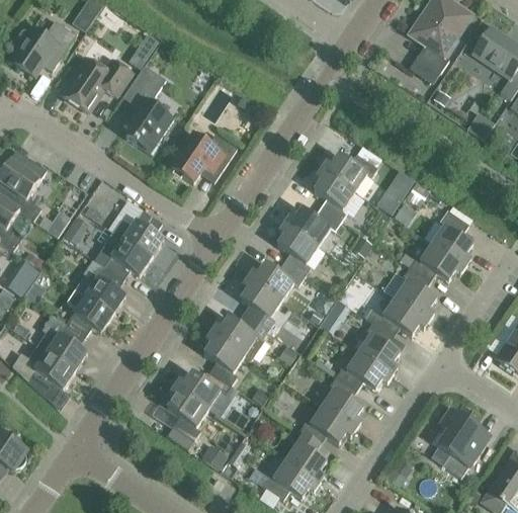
[(431,0),(408,33),(424,45),(417,57),(440,72),(448,60),(443,56),(454,40),(452,38),(469,13),(449,0),(431,0)]
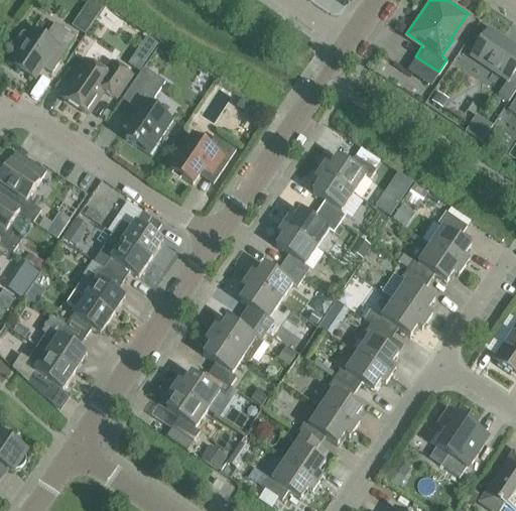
[(93,18),(80,9),(71,22),(84,31),(93,18)]
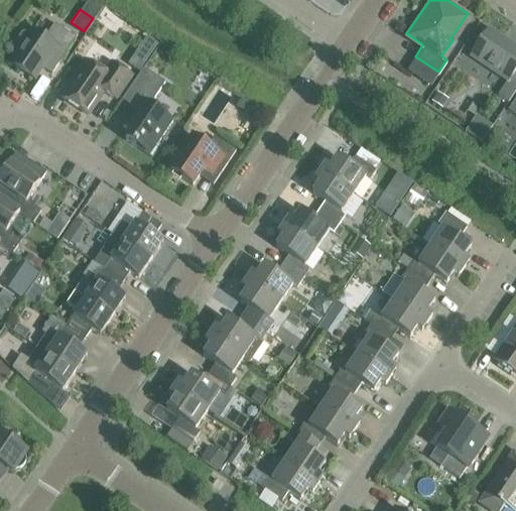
[(15,44),(18,46),(10,59),(29,73),(37,60),(51,71),(76,34),(54,20),(44,34),(32,26),(29,31),(25,29),(21,30),(14,40),(15,44)]
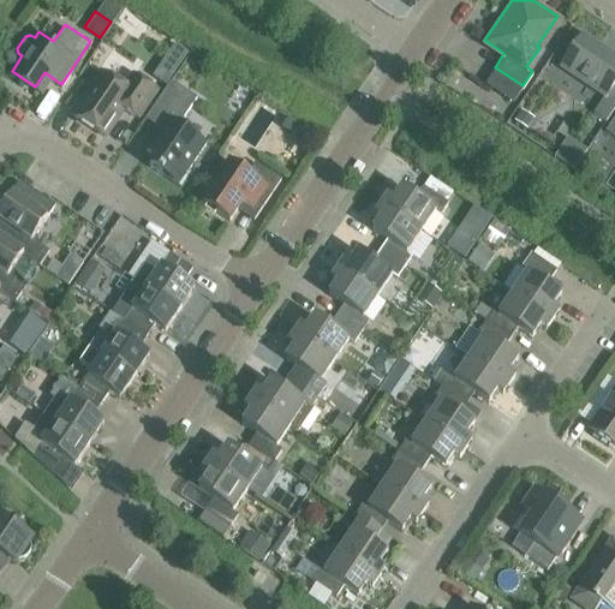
[(614,76),(614,53),(583,33),(561,63),(604,91),(592,109),(605,118),(614,102),(614,84),(611,82),(614,76)]
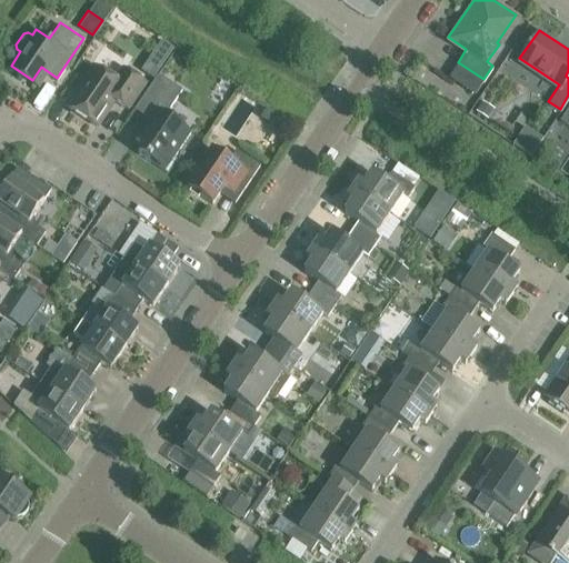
[(93,63),(67,103),(96,122),(113,96),(127,104),(143,79),(123,64),(115,78),(93,63)]
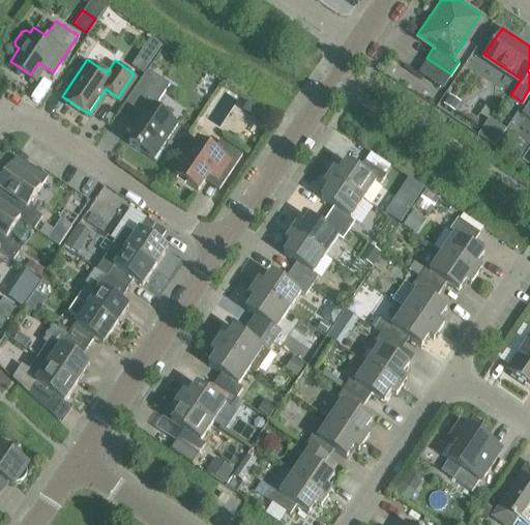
[(169,81),(147,66),(126,97),(139,106),(125,126),(134,132),(127,140),(154,158),(164,144),(162,143),(177,120),(153,104),(169,81)]
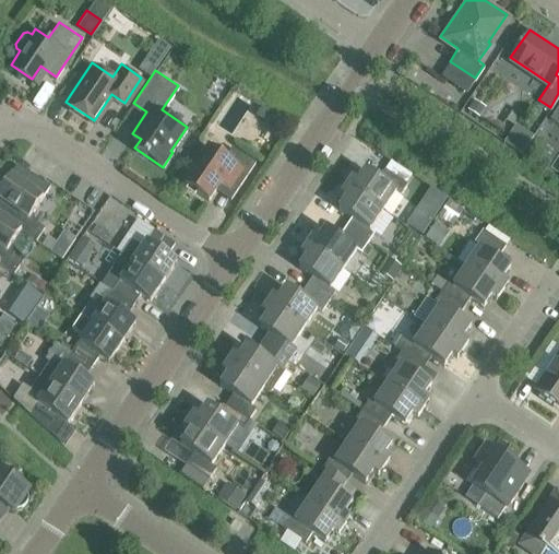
[(474,96),(467,106),(478,114),(485,104),(474,96)]
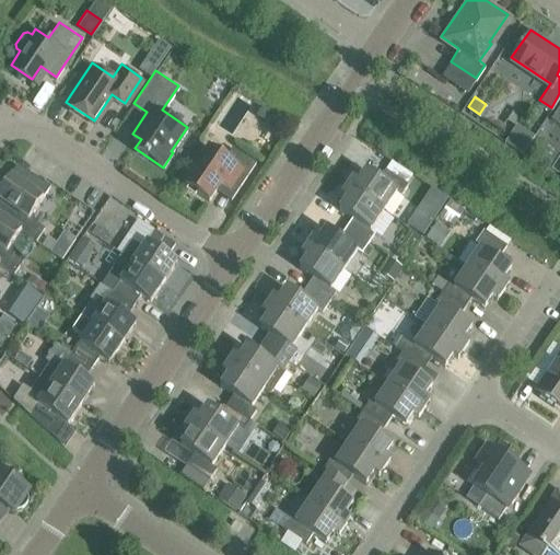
[(559,102),(550,116),(559,123),(559,102)]
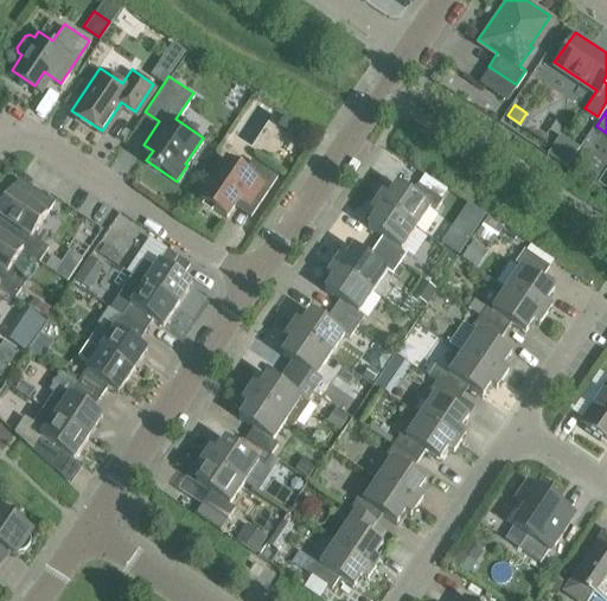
[(241,192),(257,204),(276,174),(251,157),(243,168),(225,157),(199,196),(227,215),(241,192)]
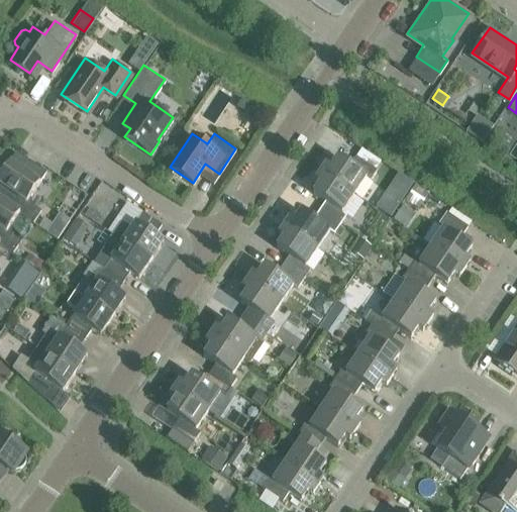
[(370,177),(377,168),(383,158),(364,144),(356,155),(355,154),(349,163),(337,154),(330,165),(325,161),(320,169),(353,192),(366,174),(370,177)]
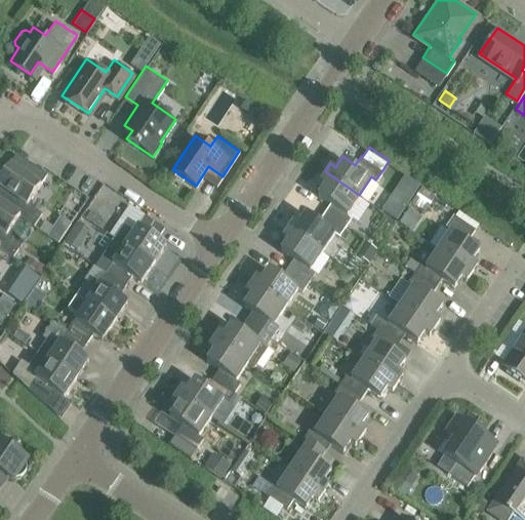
[(0,200),(18,213),(18,214),(33,224),(41,211),(32,205),(30,197),(46,172),(16,152),(5,168),(0,168),(0,200)]
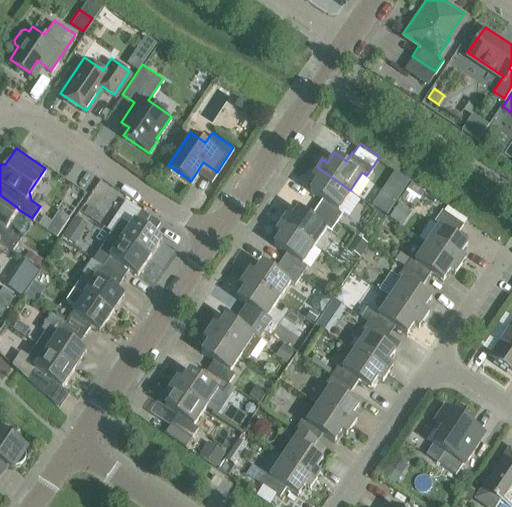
[(315,205),(336,219),(343,210),(338,207),(350,190),(317,167),(311,175),(316,178),(309,189),(321,197),(315,205)]
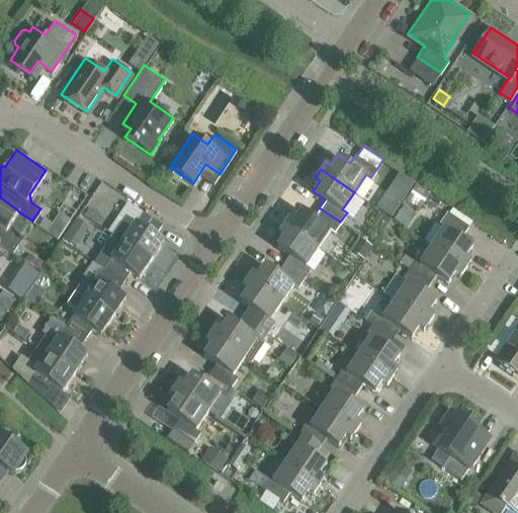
[(399,170),(375,204),(391,215),(414,180),(399,170)]
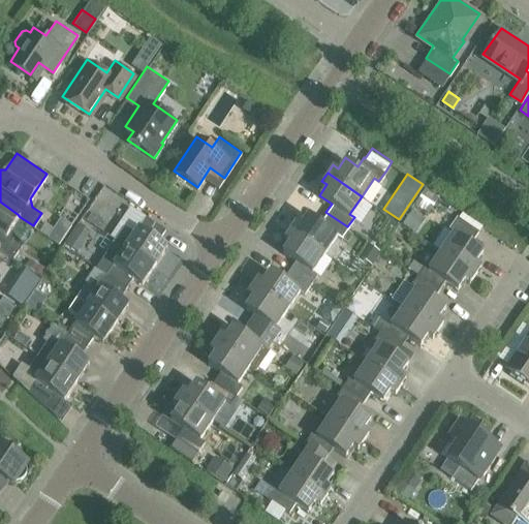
[(0,247),(12,256),(21,244),(11,238),(9,228),(19,216),(19,215),(0,202),(0,247)]
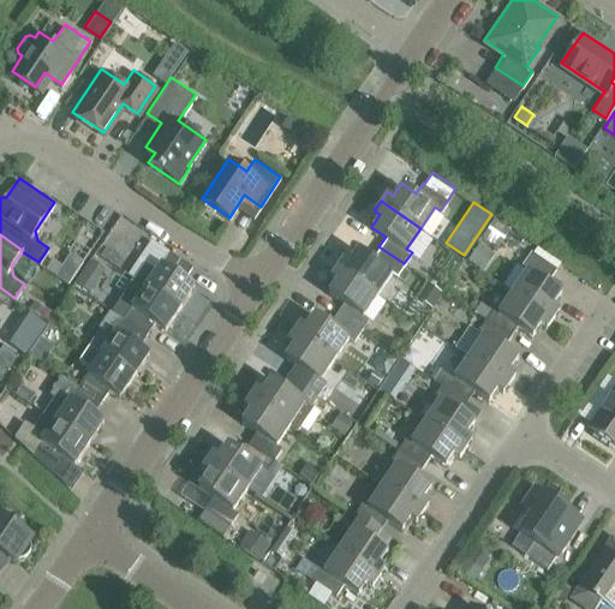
[(466,257),(477,263),(488,246),(477,240),(466,257)]
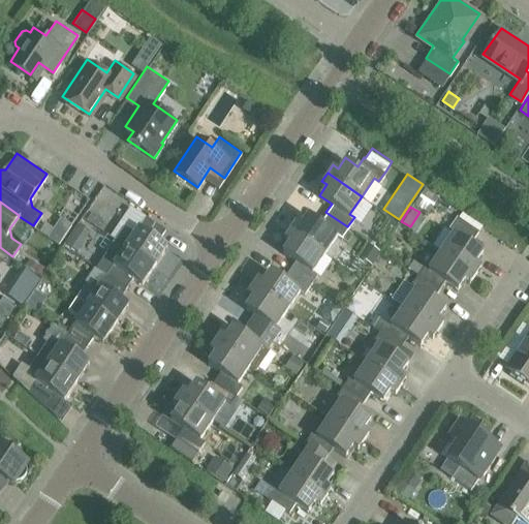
[(289,228),(324,251),(337,233),(341,237),(347,226),(325,212),(320,221),(308,213),(301,223),(296,220),(289,228)]
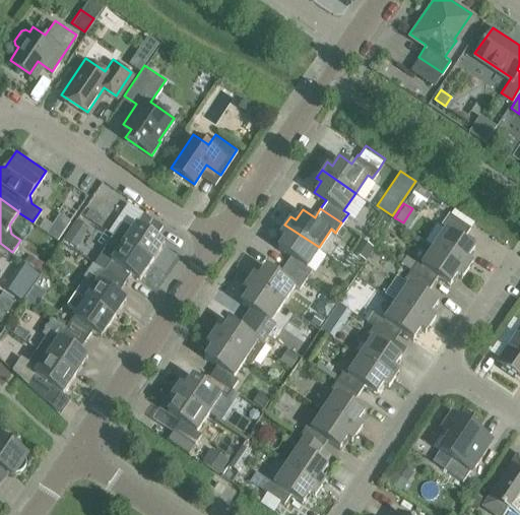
[(113,233),(151,258),(164,240),(155,234),(163,223),(142,210),(132,227),(122,220),(113,233)]
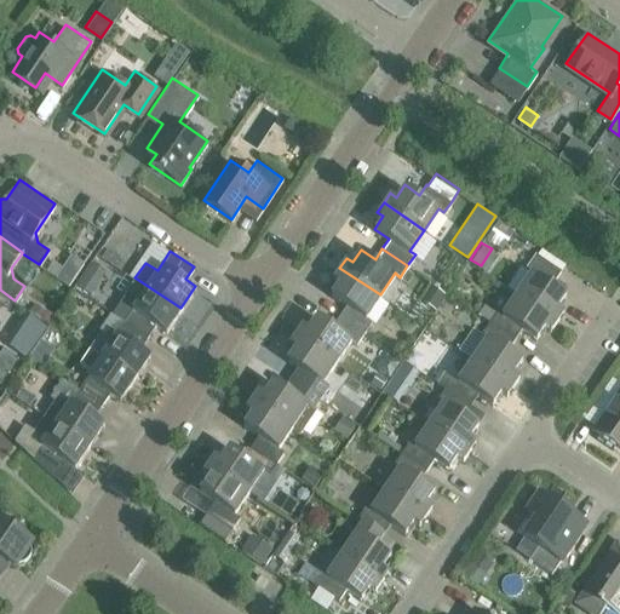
[(516,292),(556,319),(563,309),(557,305),(566,293),(551,283),(561,268),(535,251),(526,267),(530,270),(516,292)]
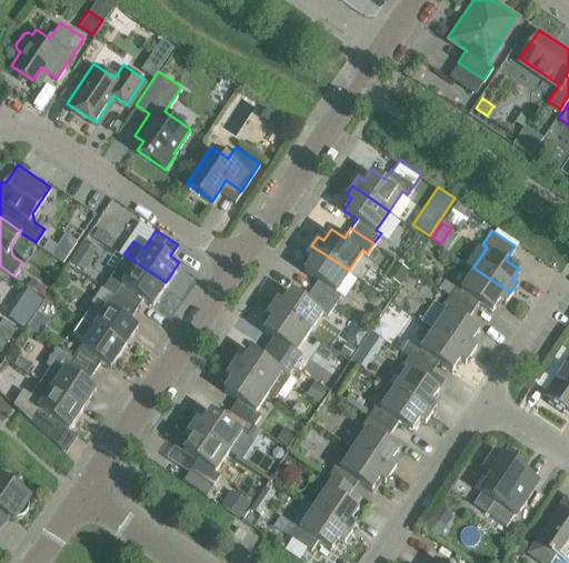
[(65,231),(57,242),(50,252),(62,260),(76,239),(65,231)]
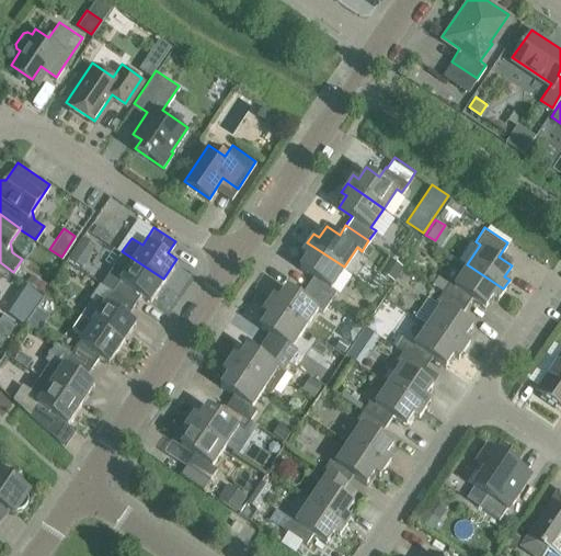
[(368,241),(362,251),(367,254),(374,246),(368,241)]
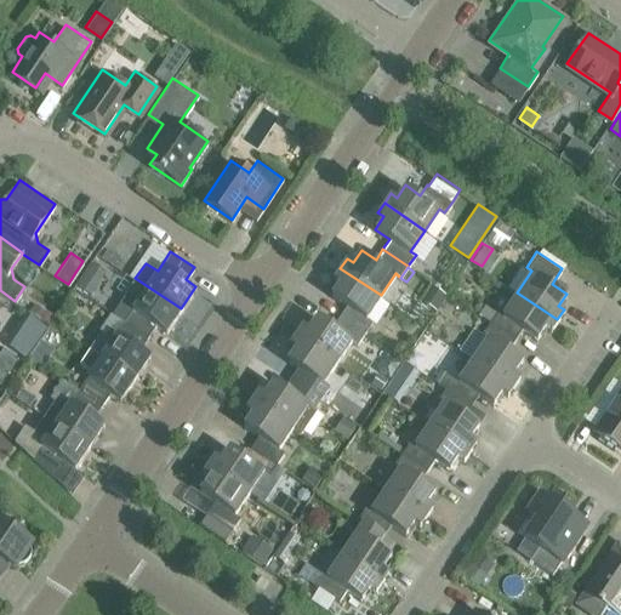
[(339,314),(364,331),(371,320),(366,317),(381,295),(340,268),(334,278),(340,282),(331,294),(346,303),(339,314)]
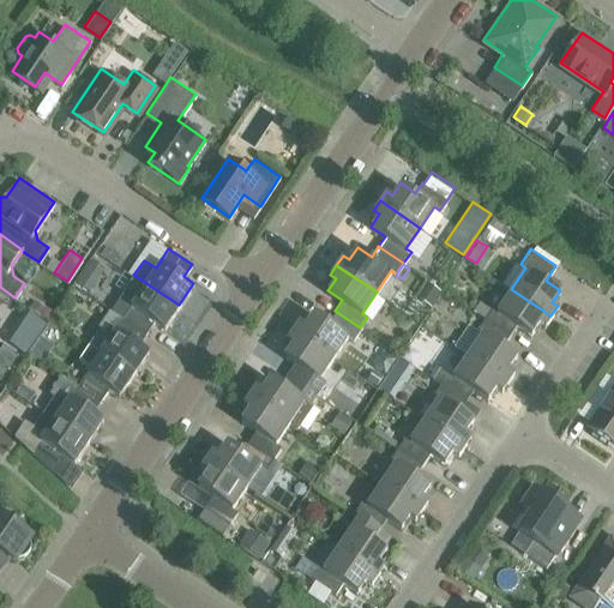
[(89,287),(94,280),(82,271),(77,278),(89,287)]
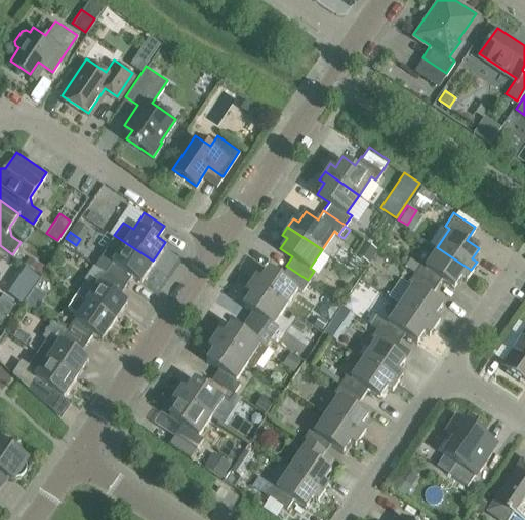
[(153,261),(114,235),(95,264),(105,271),(125,284),(131,274),(140,280),(153,261)]
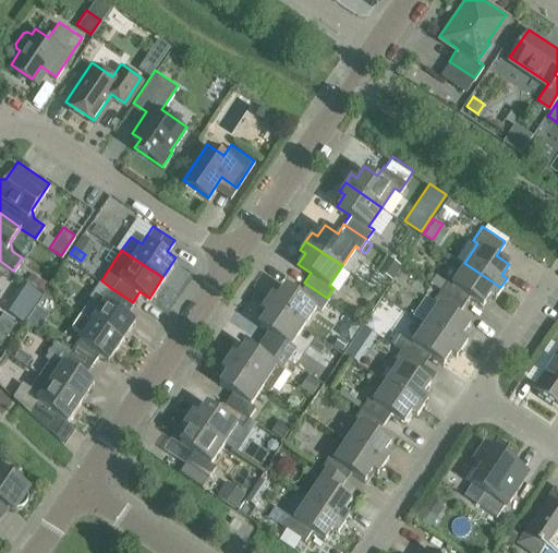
[(439,289),(462,304),(469,295),(482,303),(489,291),(495,296),(500,287),(464,263),(451,283),(446,278),(439,289)]
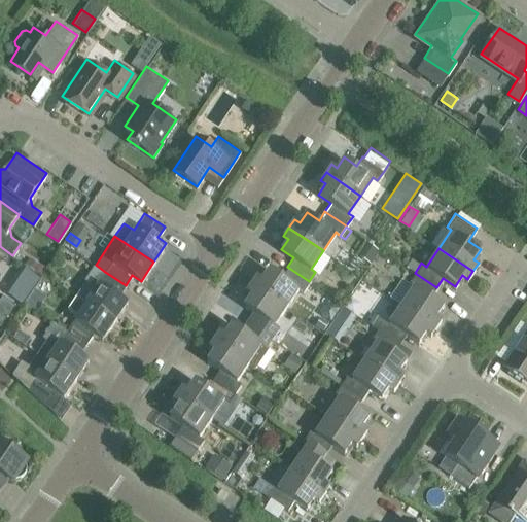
[(34,268),(39,261),(28,254),(24,262),(34,268)]
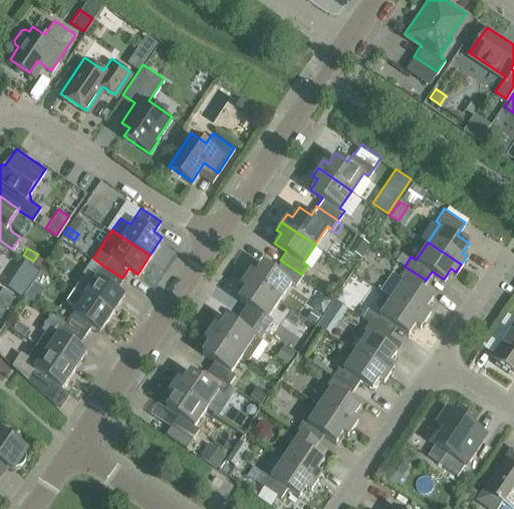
[(395,259),(405,266),(411,256),(401,250),(395,259)]
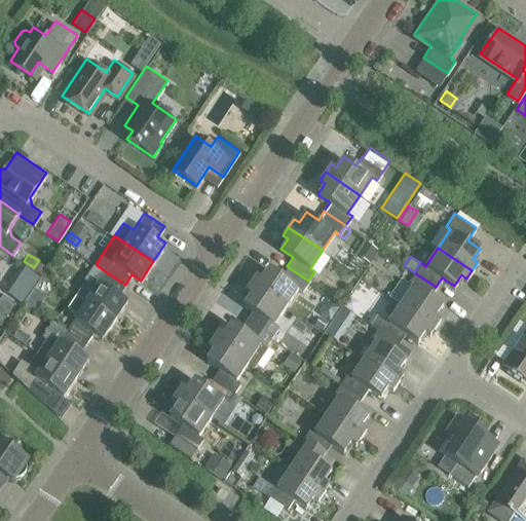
[(251,283),(285,305),(297,287),(302,290),(308,281),(287,266),(280,275),(268,267),(261,277),(256,274),(251,283)]
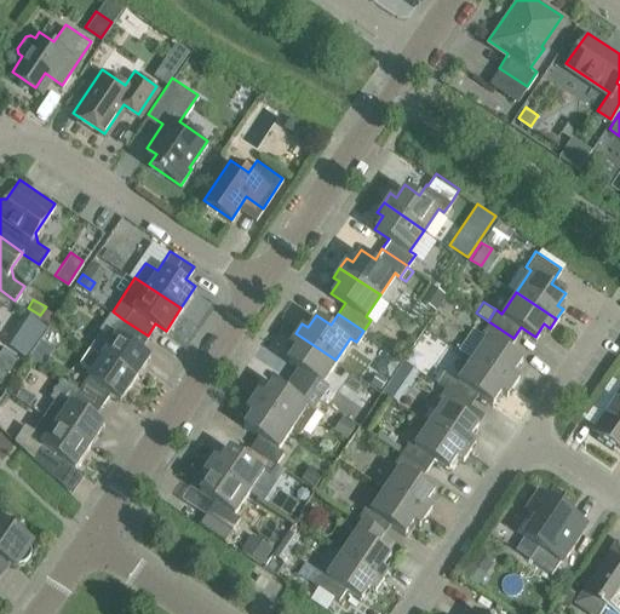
[(148,336),(124,320),(112,338),(99,331),(90,345),(135,376),(150,354),(139,346),(148,336)]
